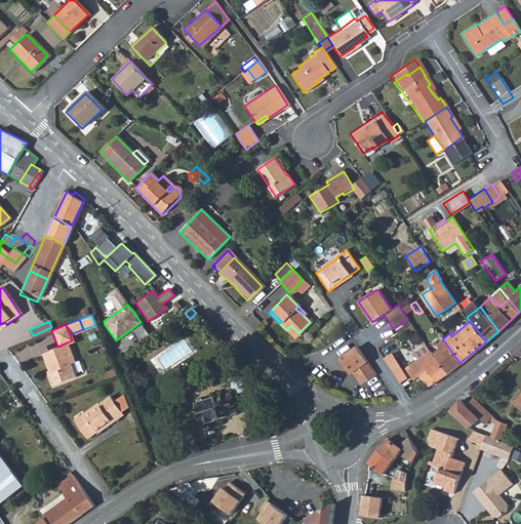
[(286,330),(293,338),(298,333),(291,325),(286,330)]
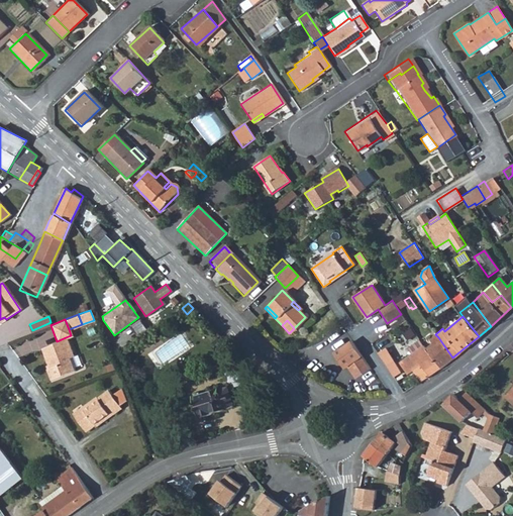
[(57,341),(40,347),(48,368),(45,369),(49,380),(74,371),(69,357),(73,355),(66,337),(57,341)]
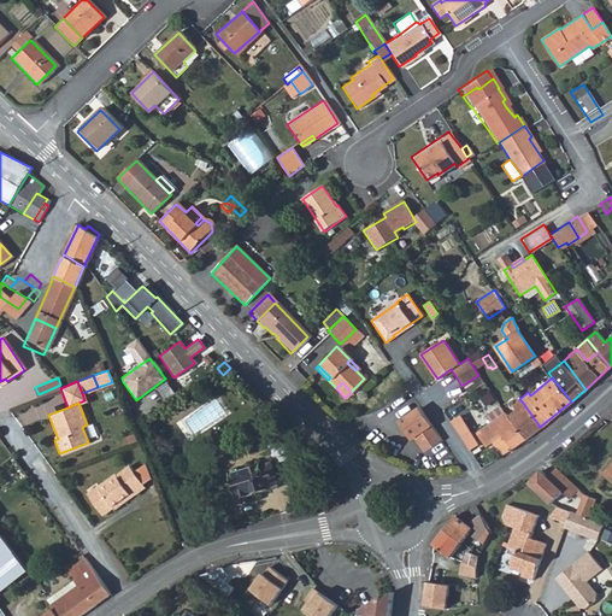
[(523,440),(540,427),(523,403),(506,416),(523,440)]
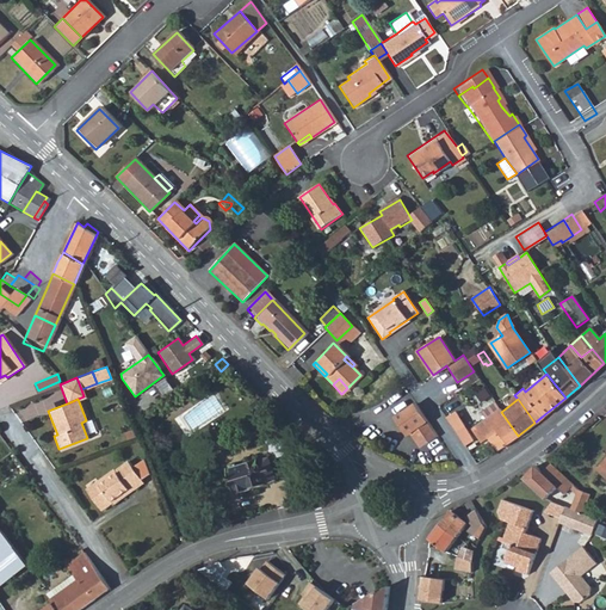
[(425,442),(438,433),(416,401),(395,416),(407,432),(410,430),(418,441),(425,442)]
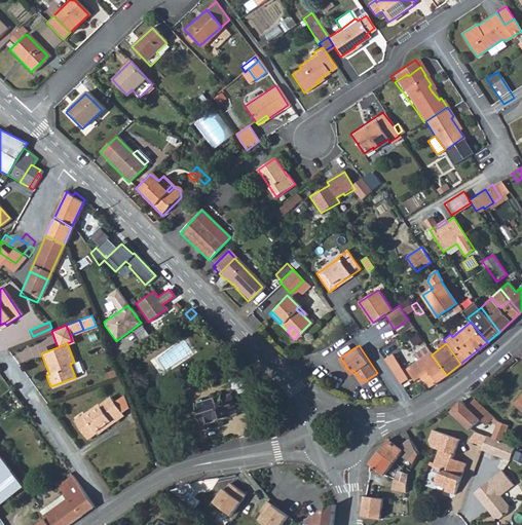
[(422,375),(430,385),(446,375),(432,354),(432,355),(424,345),(414,353),(418,360),(405,369),(413,380),(422,375)]
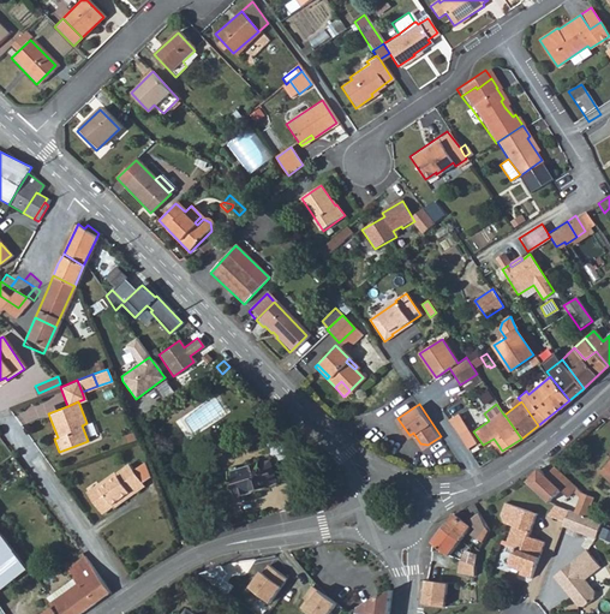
[(448,419),(466,447),(474,441),(458,413),(448,419)]
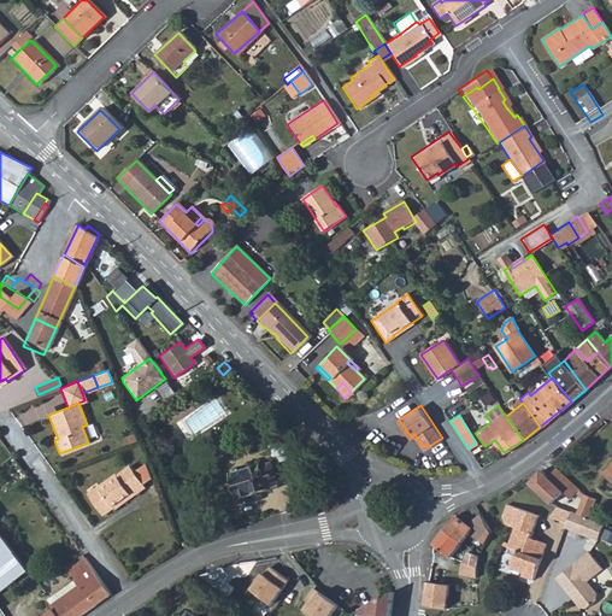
[(611,459),(610,458),(599,471),(611,482),(611,459)]
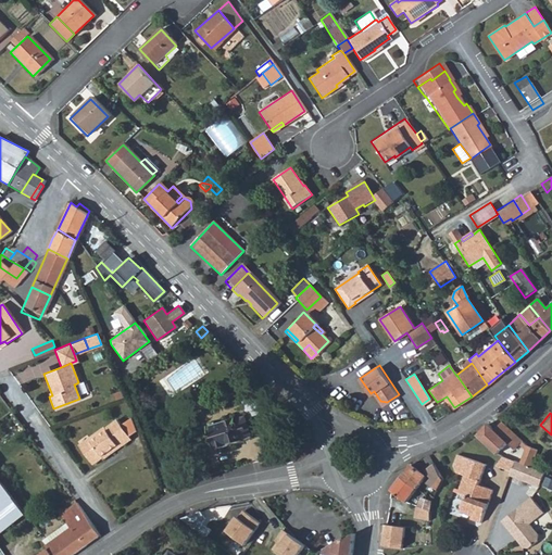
[(233,418),(205,427),(213,449),(241,440),(240,439),(250,436),(243,416),(233,419),(233,418)]
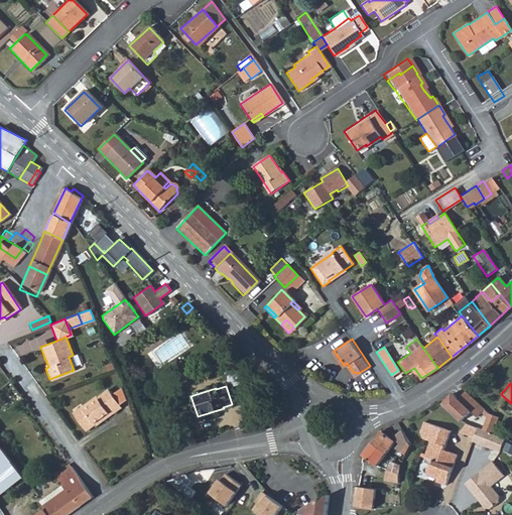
[(95,395),(80,406),(83,409),(74,415),(82,426),(88,428),(94,424),(93,422),(100,417),(101,419),(112,412),(113,413),(120,408),(118,405),(125,400),(120,387),(111,394),(107,389),(96,396),(95,395)]
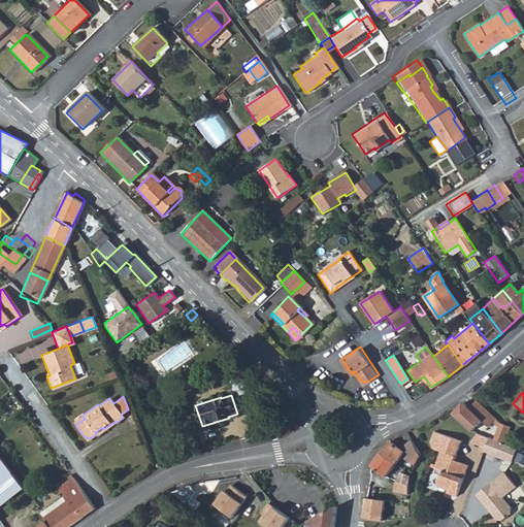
[(476,400),(467,408),(470,410),(478,402),(476,400)]
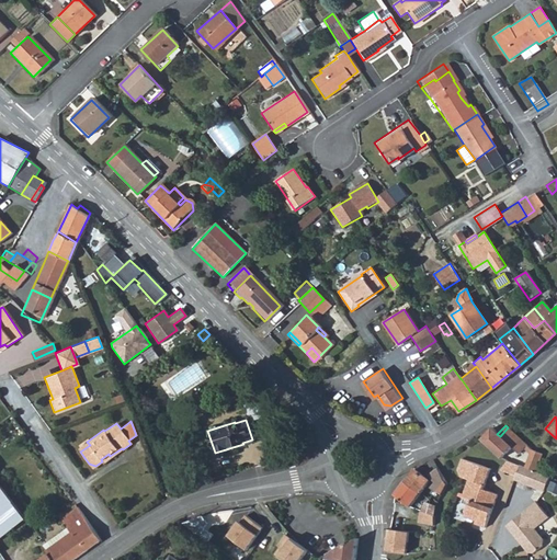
[(510,447),(518,454),(522,448),(525,445),(508,427),(500,436),(497,434),(490,427),(480,440),(500,458),(510,447)]
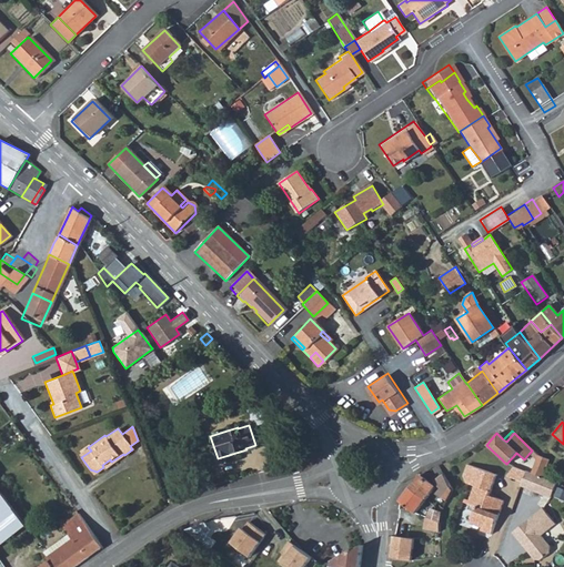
[(79,454),(81,457),(91,451),(88,447),(79,454)]
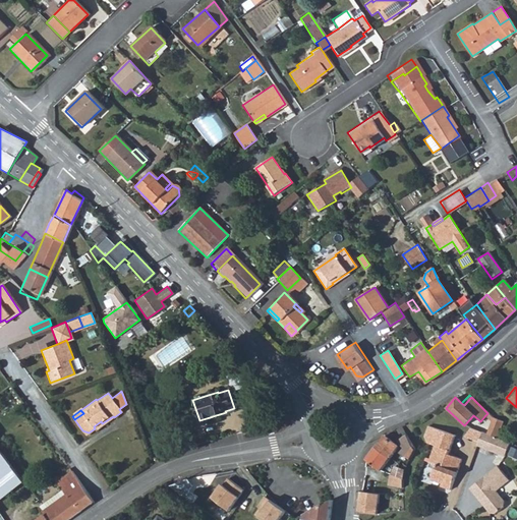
[(491,421),(485,434),(496,438),(502,421),(492,417),(491,421)]
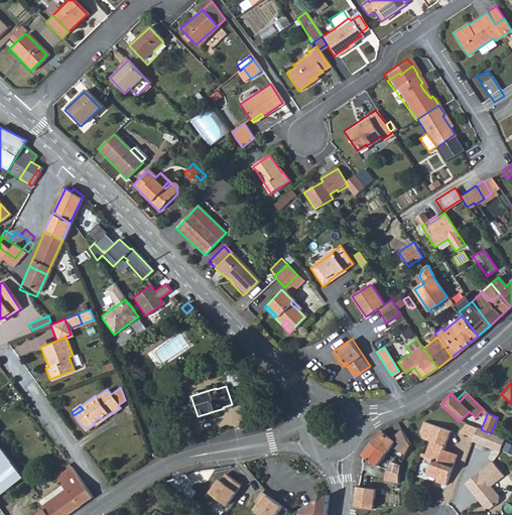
[(442,447),(449,429),(422,419),(418,430),(421,436),(428,439),(422,456),(430,459),(425,473),(436,477),(435,480),(444,483),(456,453),(442,447)]
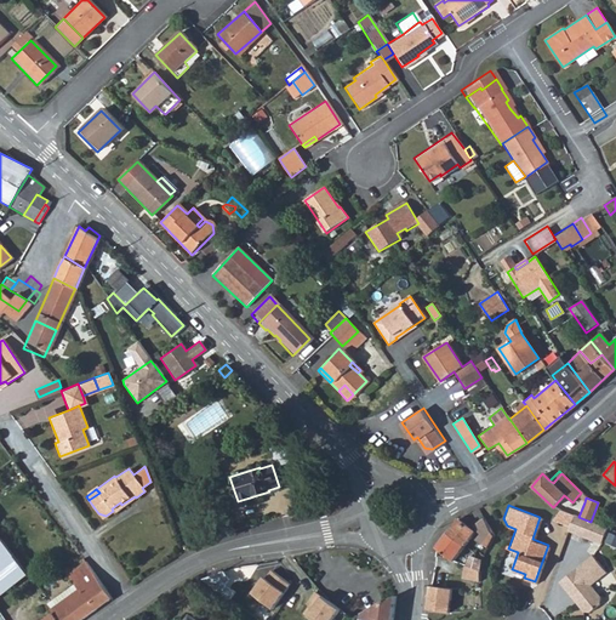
[(572,515),(559,510),(553,523),(568,529),(572,515)]
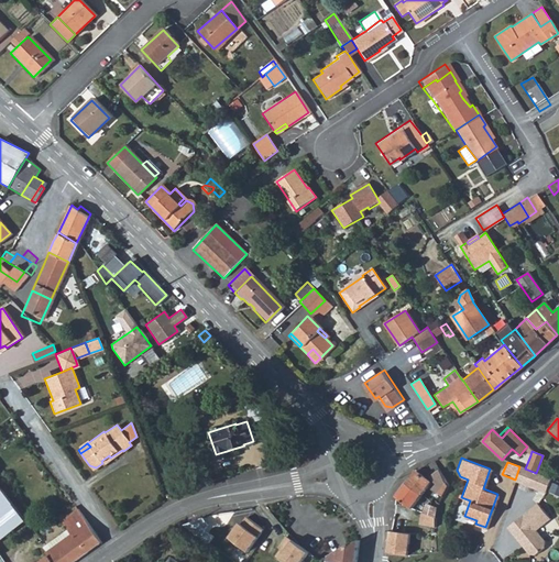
[(544,492),(549,477),(536,473),(525,469),(519,466),(515,480),(515,481),(544,492)]
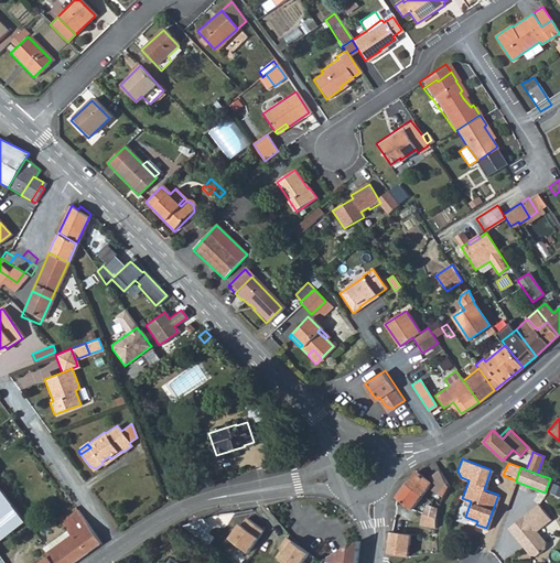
[(430,491),(441,497),(449,487),(439,469),(429,476),(434,485),(430,491)]
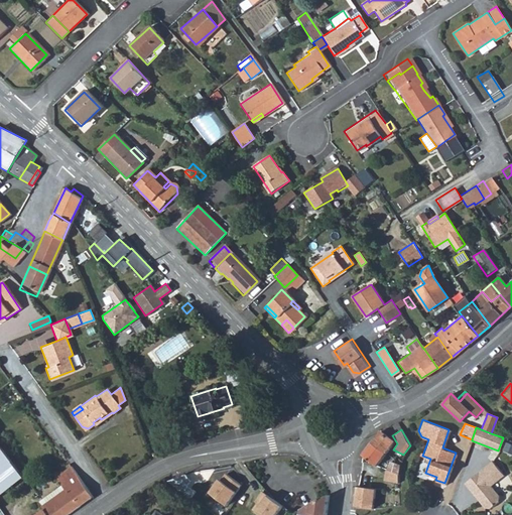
[(379,430),(370,442),(384,454),(393,442),(379,430)]
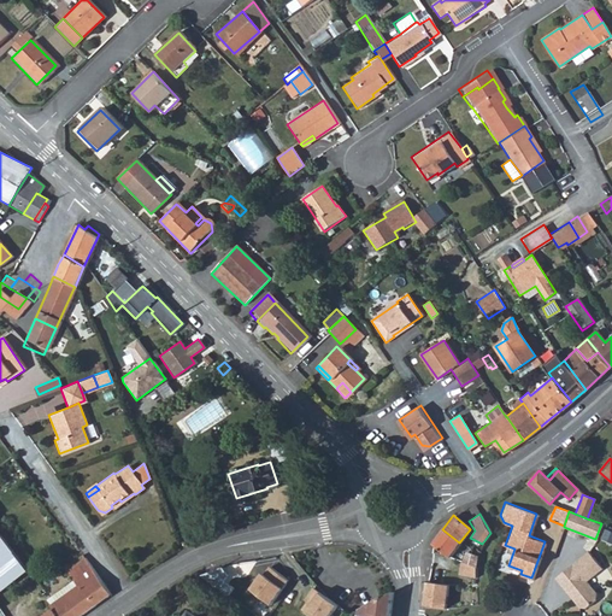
[(448,557),(459,543),(442,529),(431,544),(448,557)]
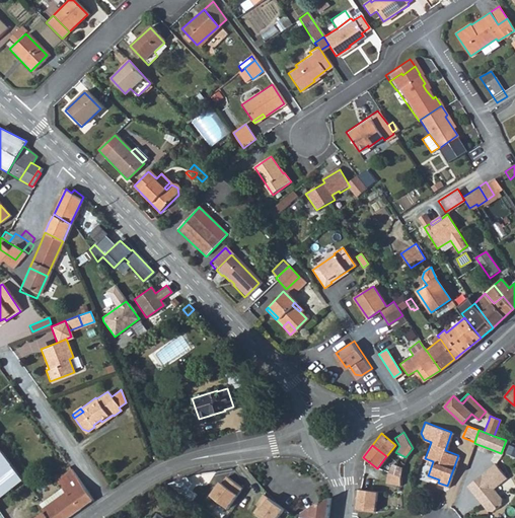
[(388,472),(400,477),(401,467),(391,463),(388,472)]
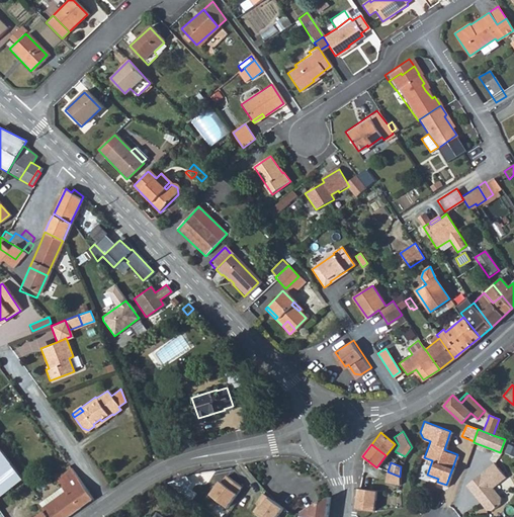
[(62,474),(55,479),(58,483),(64,492),(40,509),(43,512),(46,516),(65,516),(91,499),(66,463),(61,467),(62,468),(60,470),(62,474)]
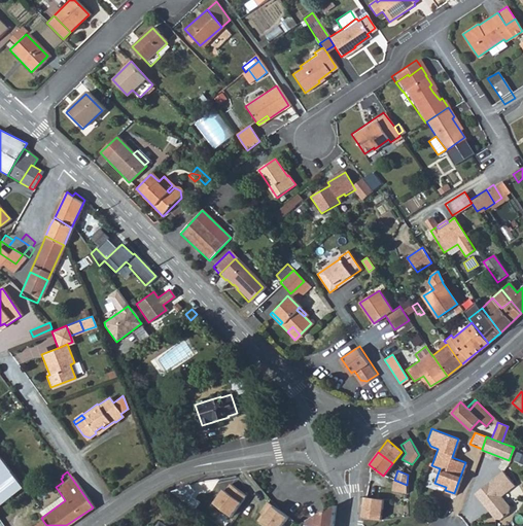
[(500,496),(514,485),(503,471),(476,493),(485,505),(489,506),(490,509),(488,510),(495,518),(499,519),(509,512),(509,505),(500,496)]
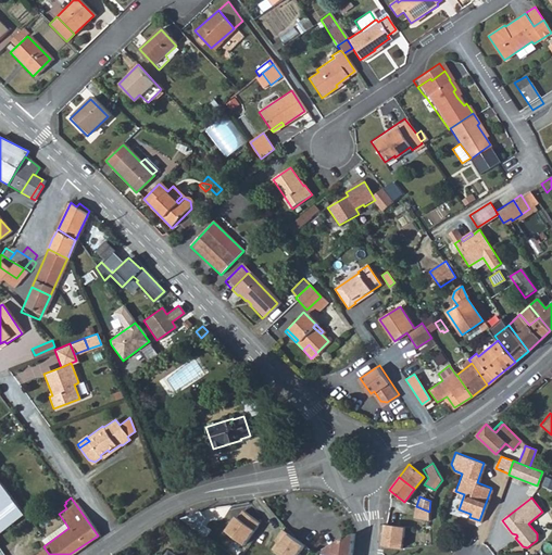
[(224,529),(242,542),(258,520),(239,507),(224,529)]
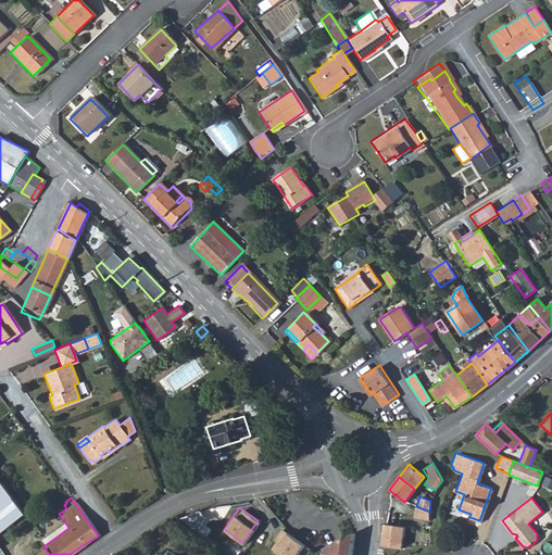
[(405,525),(384,521),(380,543),(402,546),(405,525)]
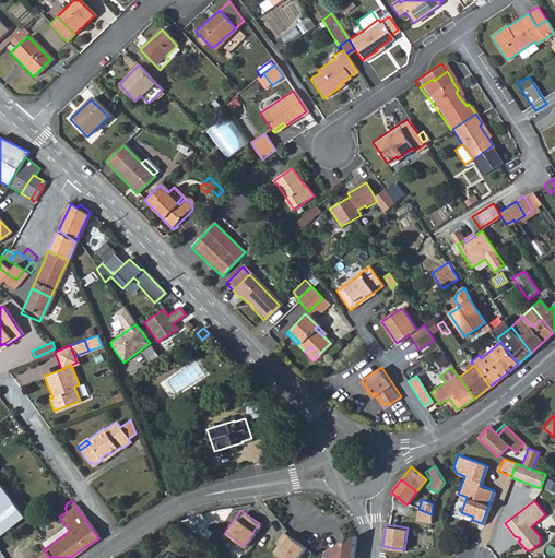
[(284,557),(292,557),(303,544),(281,529),(272,539),(276,543),(272,549),(284,557)]
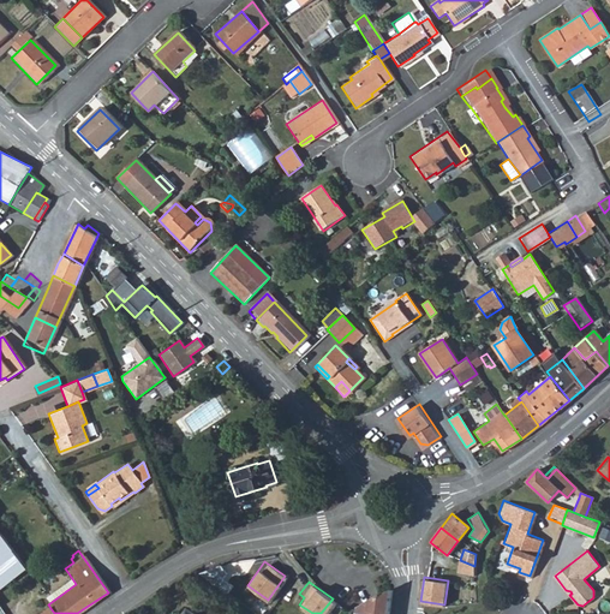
[(386,613),(390,588),(368,600),(356,608),(370,613),(369,613),(386,613)]
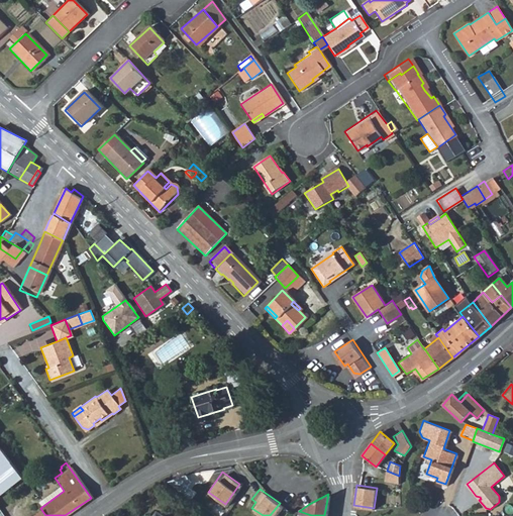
[(174,515),(195,515),(184,508),(188,504),(185,502),(175,515),(174,515)]
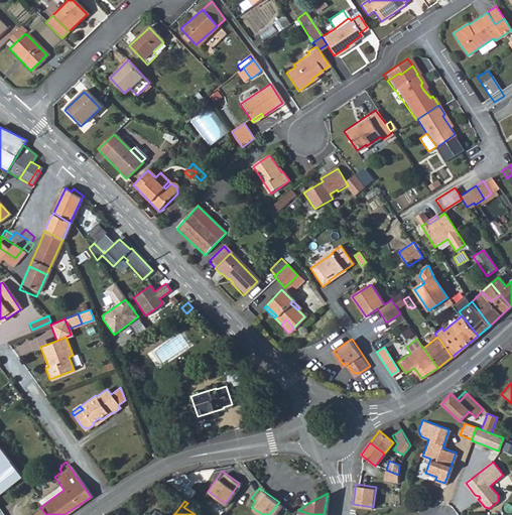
[(154,514),(173,514),(174,514),(162,506),(154,514)]
